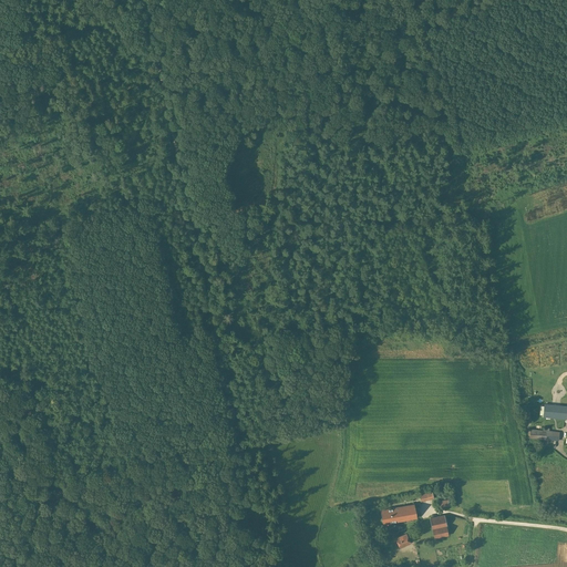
[(566,405),(544,404),(544,416),(566,418),(566,422),(566,423),(566,428),(566,426),(566,405)]
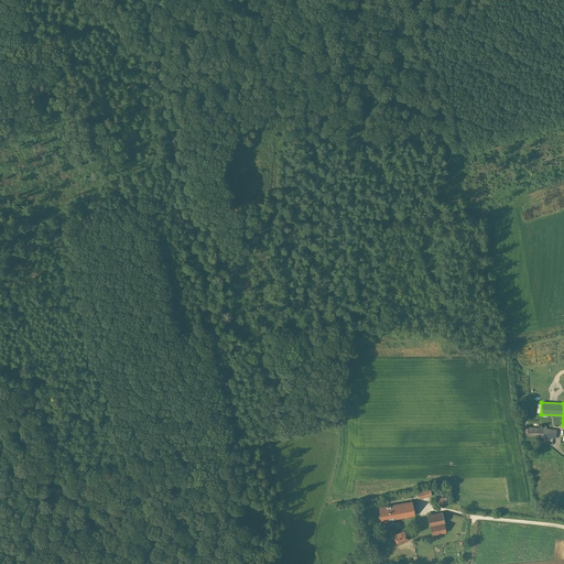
[(525,405),(519,407),(521,420),(528,419),(525,405)]
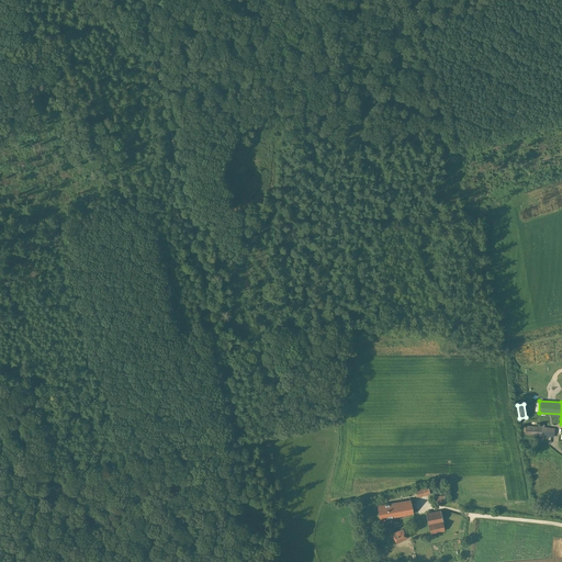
[(554,428),(526,425),(525,433),(553,436),(554,428)]
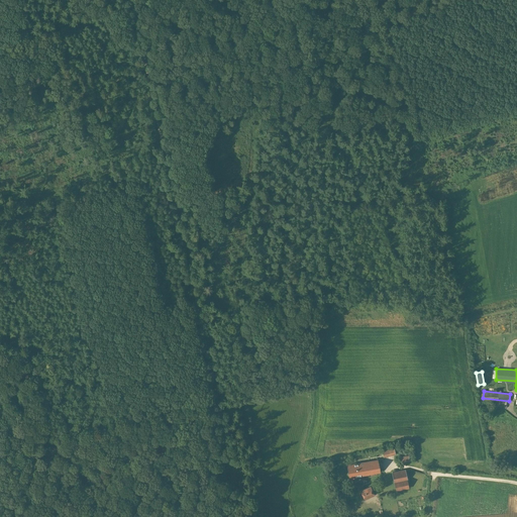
[(394,446),(382,449),(384,457),(395,454),(394,446)]
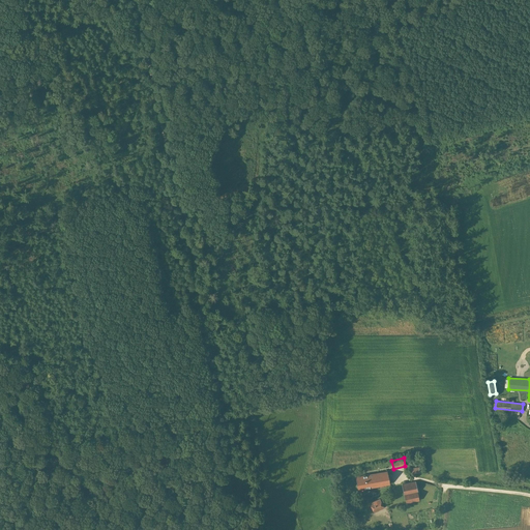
[(372,474),(356,476),(358,490),(389,483),(387,471),(372,474)]
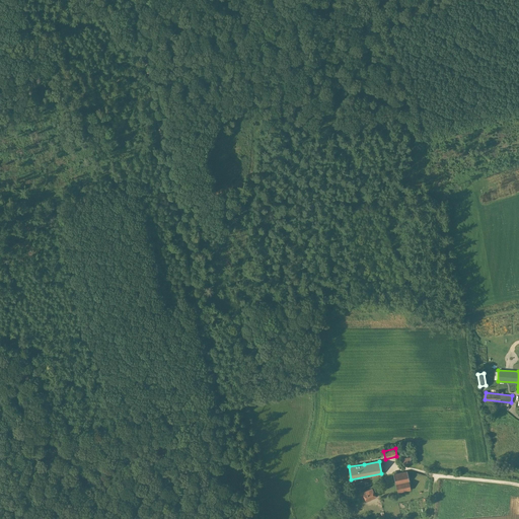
[(406,471),(393,474),(395,484),(409,480),(406,471)]
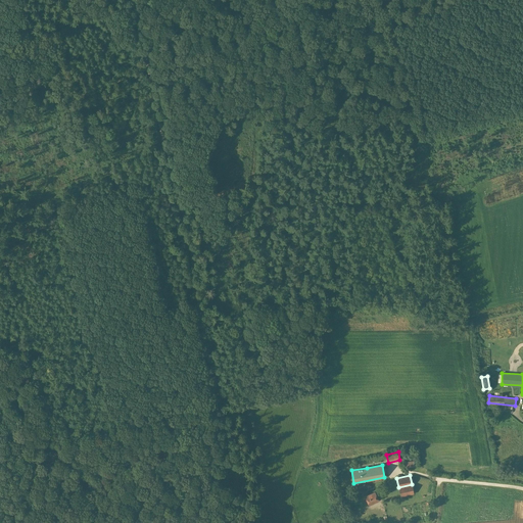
[(414,493),(412,484),(398,487),(400,496),(414,493)]
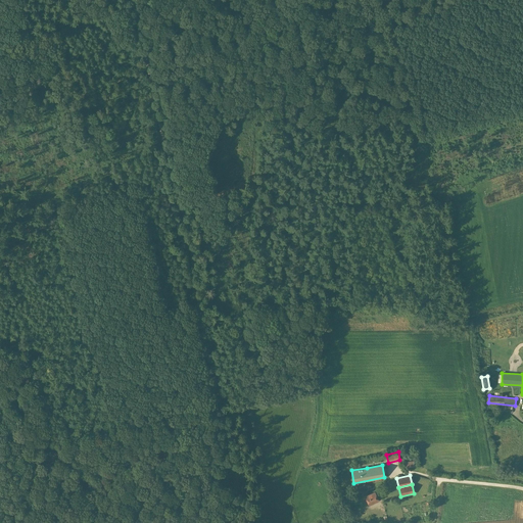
[(379,490),(375,491),(380,503),(383,501),(379,490)]
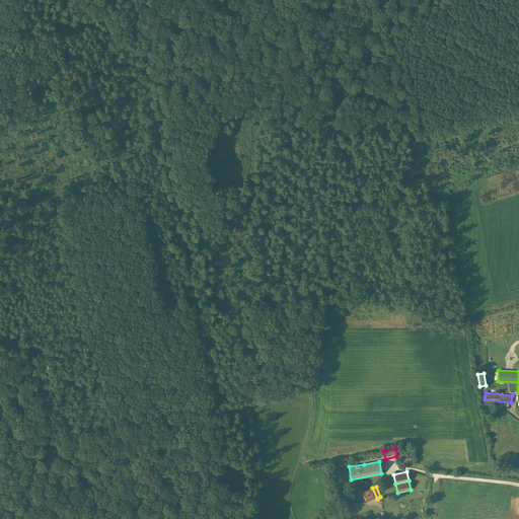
[(372,488),(362,493),(368,506),(378,501),(377,499),(372,488)]
